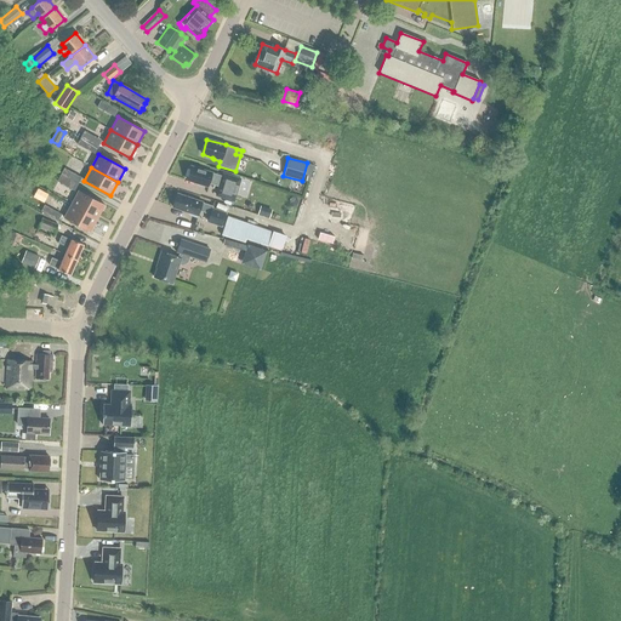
[(199,170),(191,167),(187,180),(200,183),(199,184),(208,187),(209,183),(218,187),(216,195),(234,201),(240,180),(222,174),(222,176),(212,174),(200,169),(199,170)]
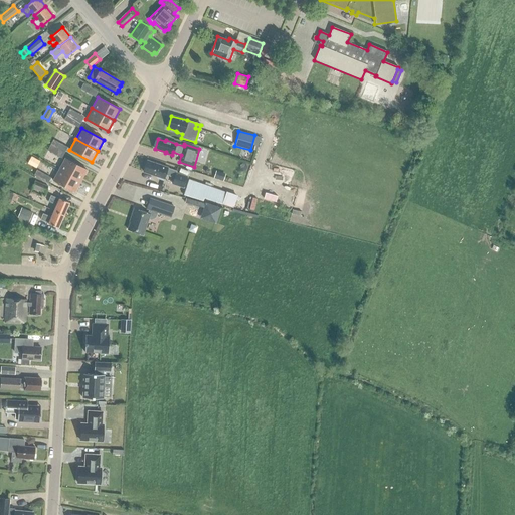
[(31,157),(27,164),(34,167),(38,160),(31,157)]
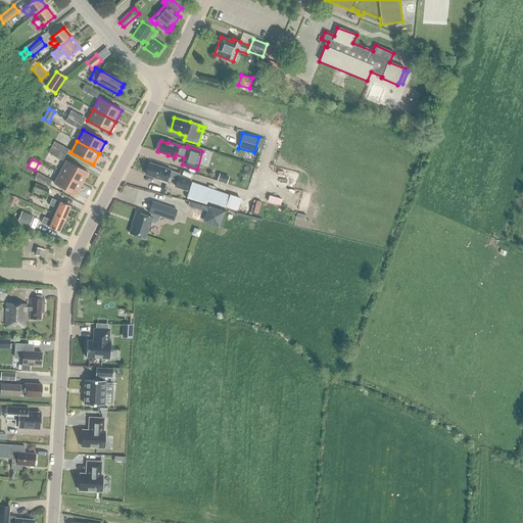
[(65,160),(59,172),(82,184),(88,173),(65,160)]
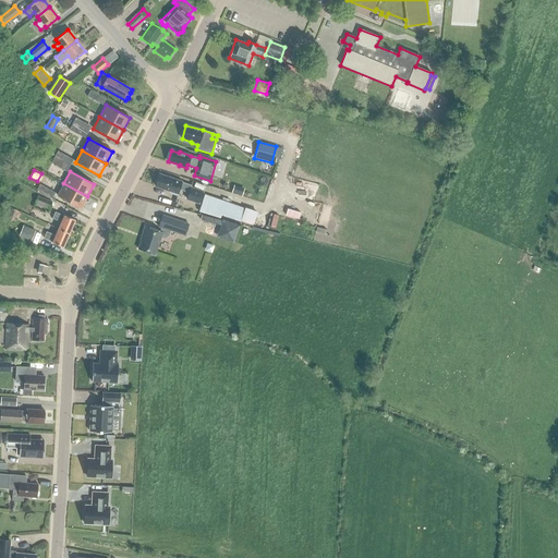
[(197,203),(202,191),(189,186),(190,185),(181,182),(159,174),(155,186),(169,191),(170,193),(177,195),(179,190),(186,192),(185,198),(197,203)]
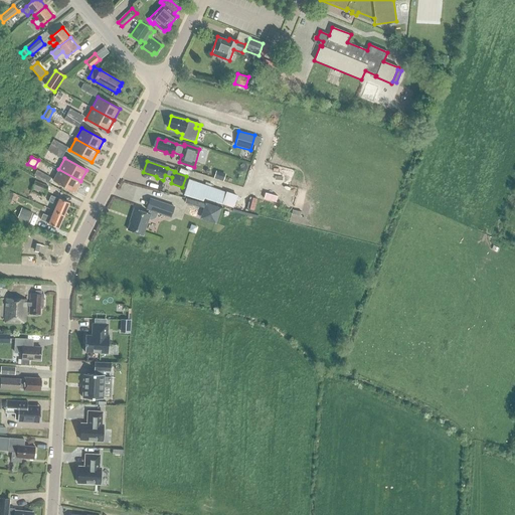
[(80,181),(58,169),(52,180),(74,192),(80,181)]
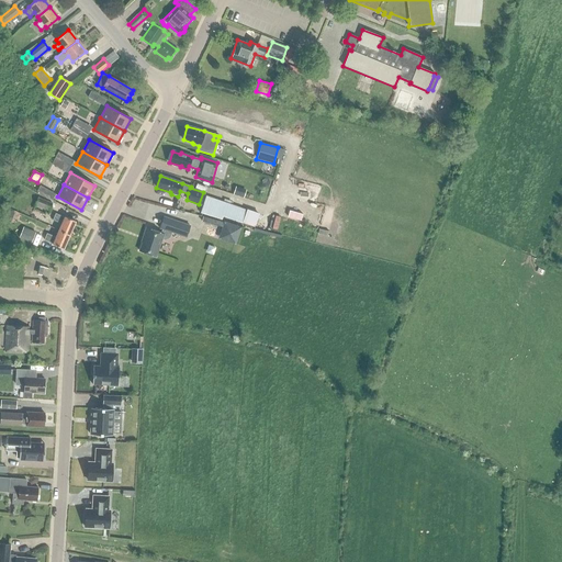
[(235,188),(233,194),(244,198),(246,191),(235,188)]
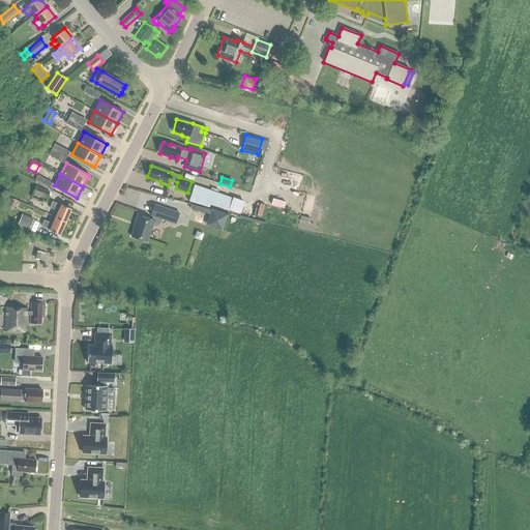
[(214,192),(195,184),(192,194),(188,200),(209,207),(210,204),(214,192)]
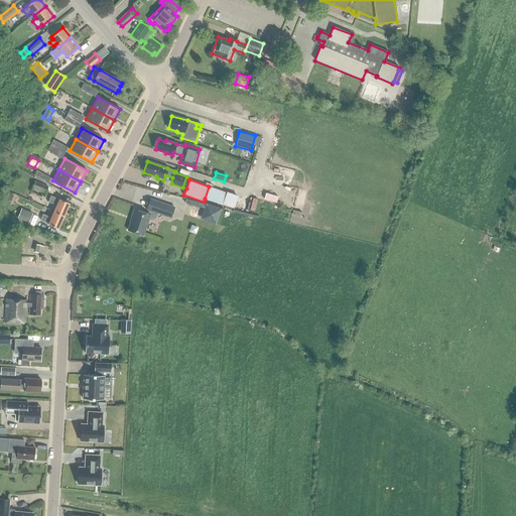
[(34,181),(31,188),(45,194),(48,186),(34,181)]
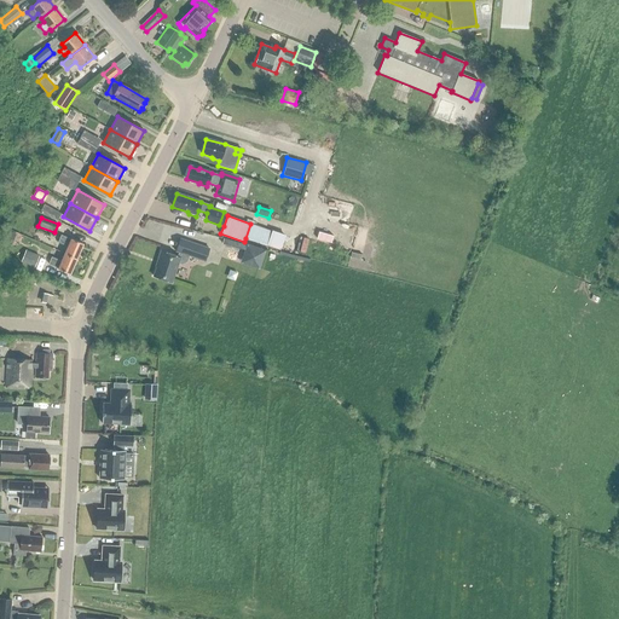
[(246,238),(266,246),(271,231),(250,224),(246,238)]
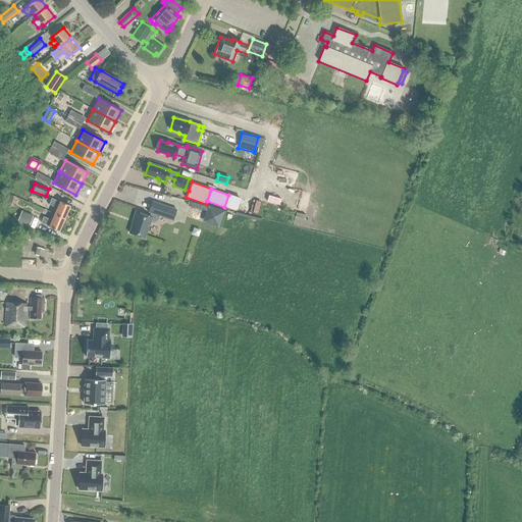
[(57,208),(54,214),(64,218),(70,206),(60,201),(59,202),(51,199),(49,205),(57,208)]
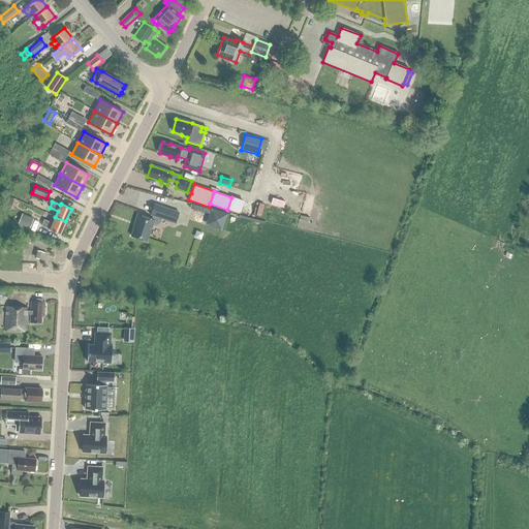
[(135,222),(131,237),(147,242),(152,225),(155,225),(159,223),(161,218),(163,219),(163,218),(176,222),(179,213),(154,205),(150,215),(153,216),(152,220),(137,215),(134,222),(135,222)]
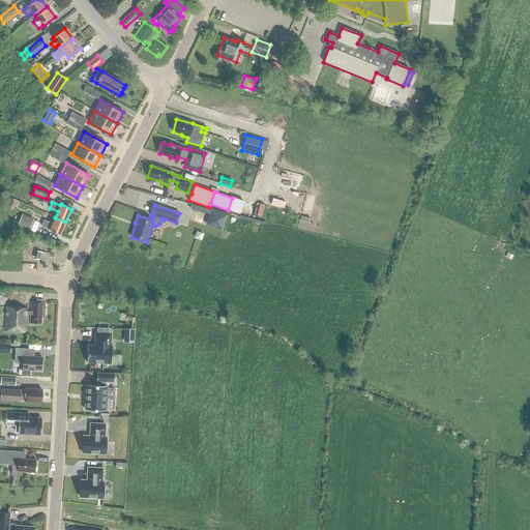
[(209,214),(210,210),(192,205),(190,209),(209,214)]
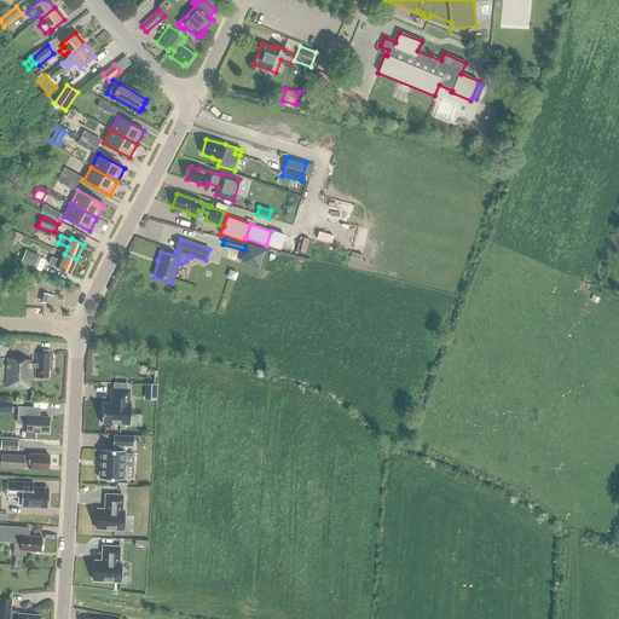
[(25,250),(21,262),(34,268),(39,256),(25,250)]
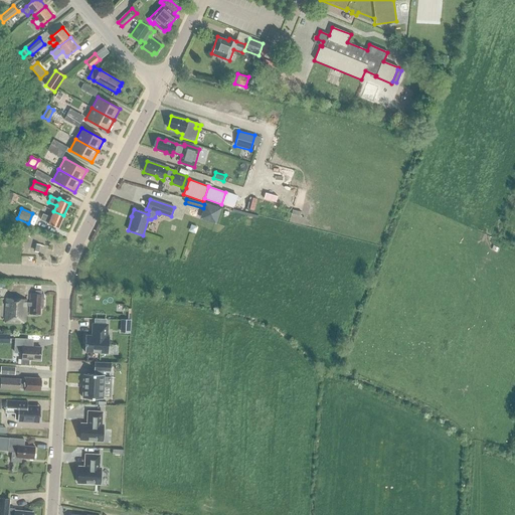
[(63,215),(53,211),(51,217),(42,214),(40,220),(48,223),(48,224),(58,228),(63,215)]
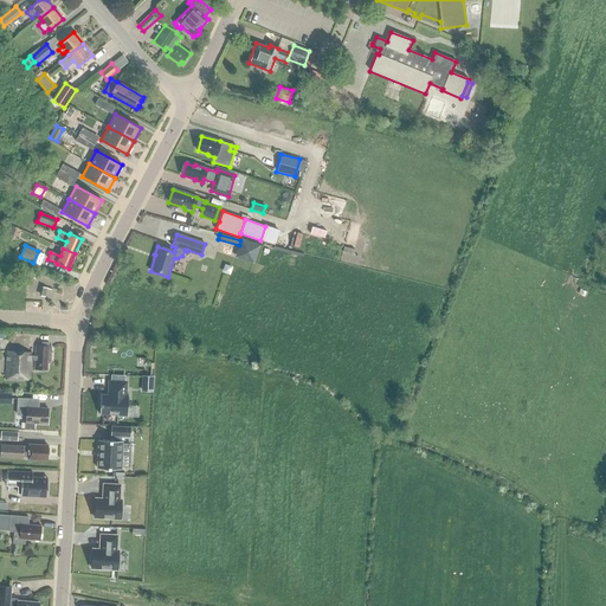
[(230,275),(232,268),(225,265),(221,272),(230,275)]
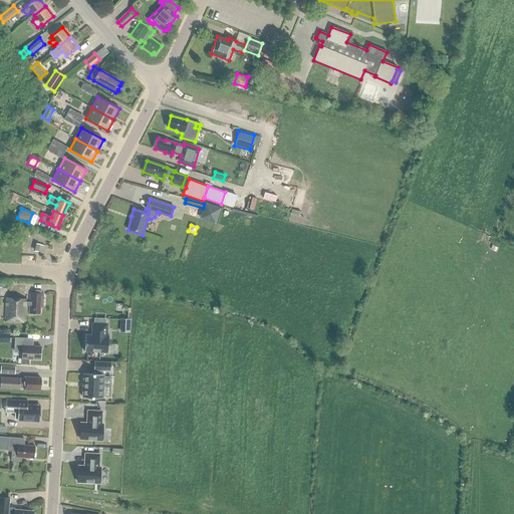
[(29,313),(40,314),(40,306),(42,306),(43,294),(30,293),(29,302),(26,302),(26,305),(29,305),(29,313)]
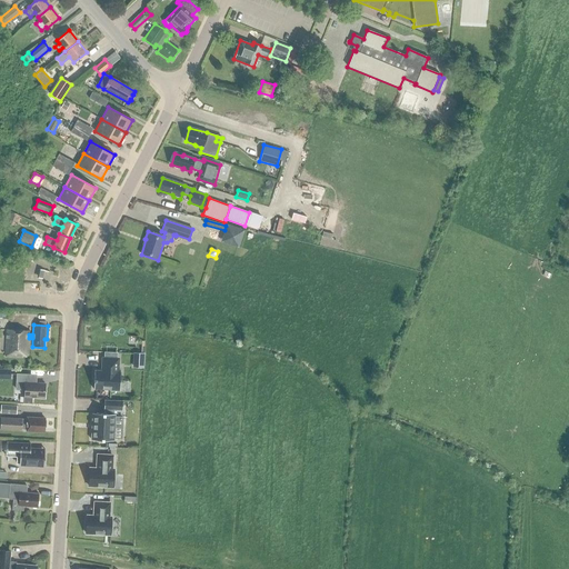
[(29,335),(29,331),(7,329),(5,357),(28,358),(29,338),(29,335)]
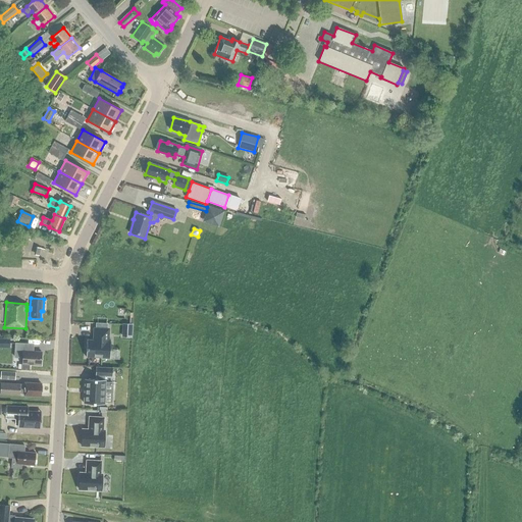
[(108,329),(94,329),(94,341),(87,340),(86,357),(110,358),(110,341),(108,341),(108,329)]
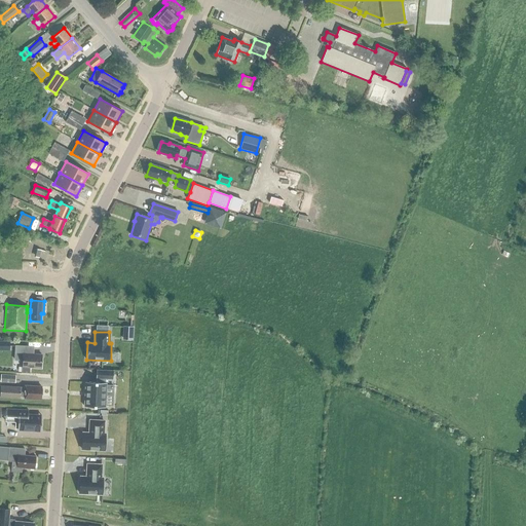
[(14,360),(23,361),(23,373),(29,373),(30,368),(41,368),(41,354),(26,353),(26,346),(15,346),(14,360)]
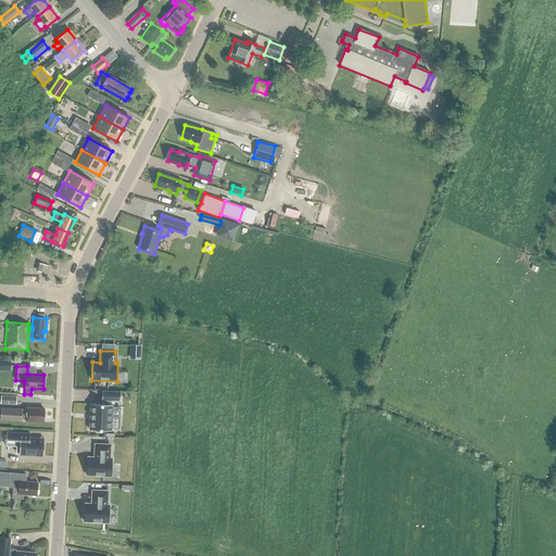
[(90,404),(89,430),(111,431),(111,429),(119,429),(121,407),(112,407),(112,405),(111,405),(111,401),(119,401),(119,392),(102,391),(101,400),(103,400),(102,404),(90,404)]
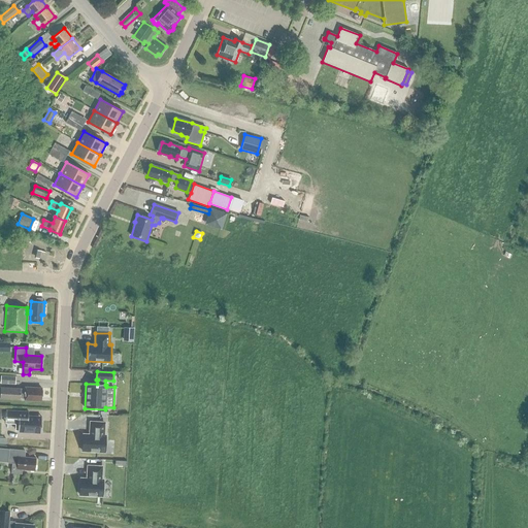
[(0,384),(14,385),(15,376),(1,375),(0,384)]
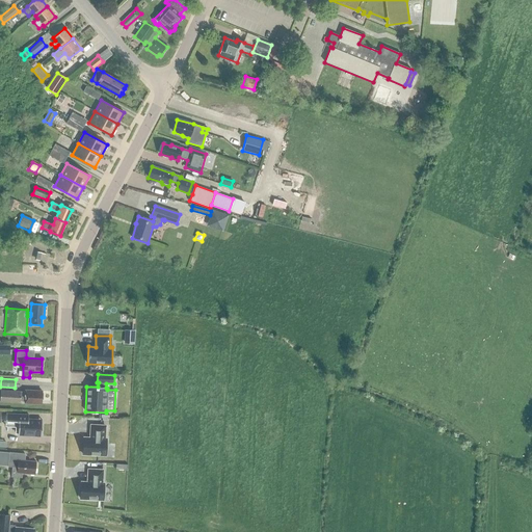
[(25,390),(25,392),(0,391),(0,396),(0,401),(20,403),(20,401),(25,401),(24,403),(26,403),(26,404),(30,404),(30,403),(41,404),(42,391),(25,390)]
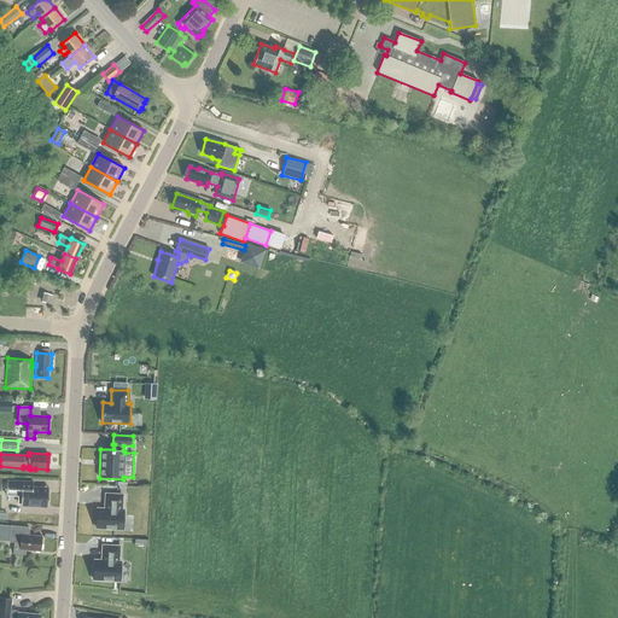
[(21,506),(47,507),(48,488),(33,487),(33,482),(7,481),(6,493),(22,494),(21,506)]
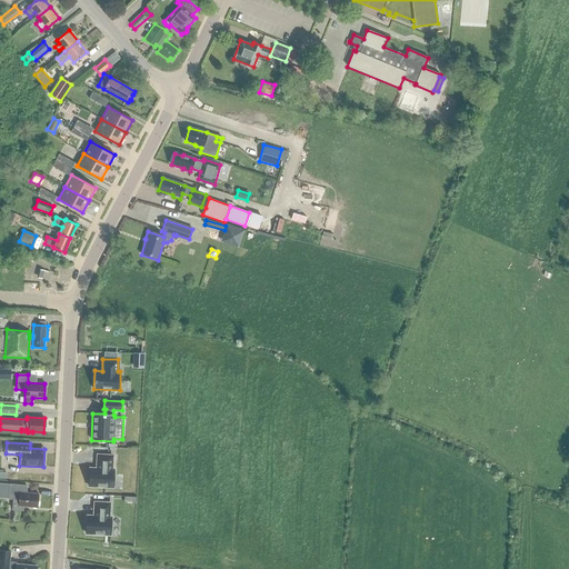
[(90,468),(89,486),(113,488),(113,470),(111,470),(112,456),(98,455),(97,465),(97,469),(90,468)]
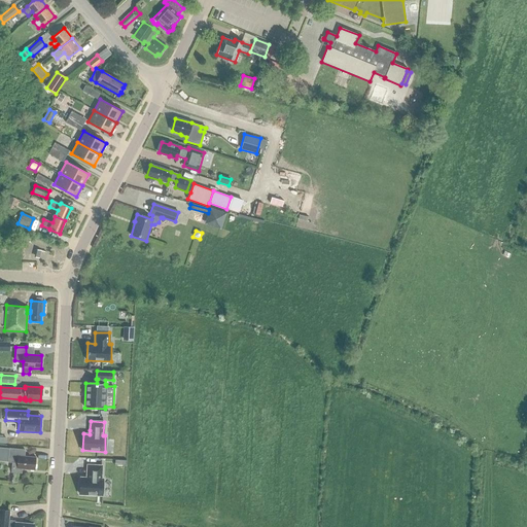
[(2,449),(1,458),(8,459),(8,462),(11,462),(10,471),(21,472),(22,468),(35,470),(36,457),(24,456),(25,450),(9,449),(2,449)]
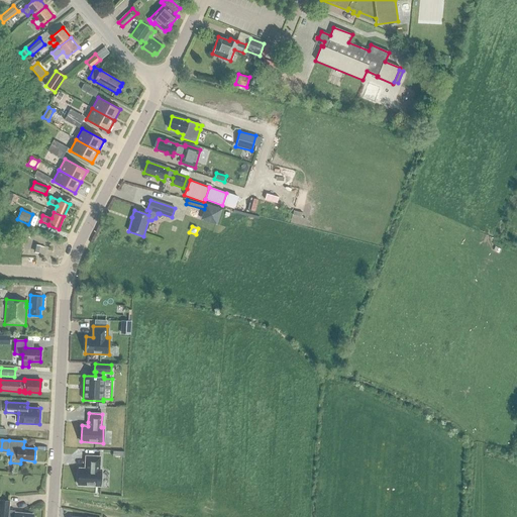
[(78,485),(100,486),(101,470),(99,470),(99,457),(86,456),(86,466),(86,469),(79,469),(78,485)]
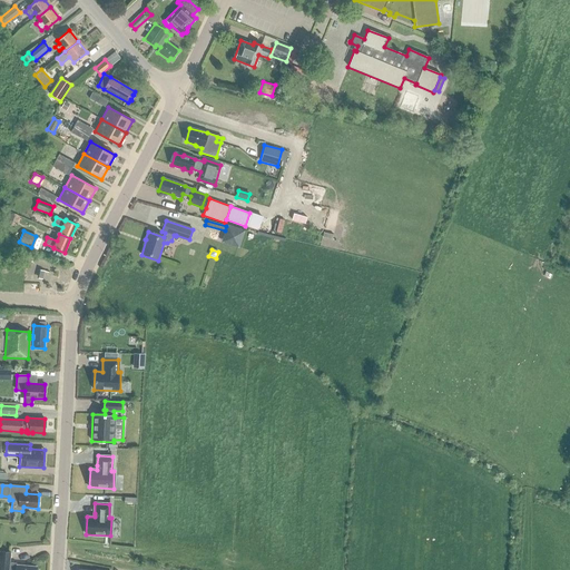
[(36,569),(36,567),(16,564),(16,563),(9,562),(10,552),(0,551),(0,569),(36,569)]
